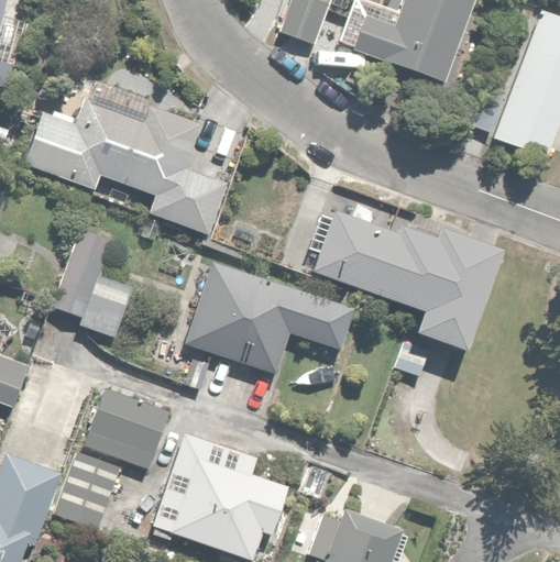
[(288,0),(277,30),(317,44),(332,0),(288,0)]
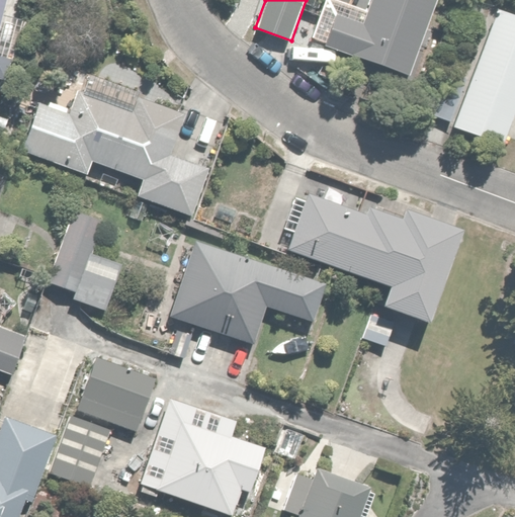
[(407,78),(435,0),(370,0),(362,21),(335,12),(323,48),(407,78)]
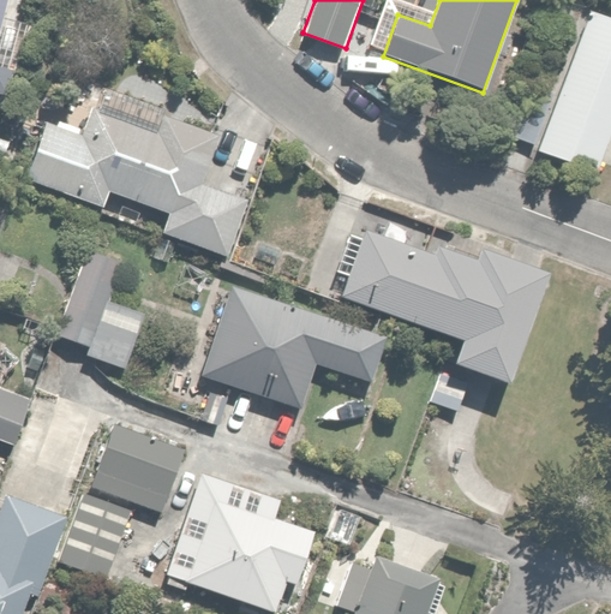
[(601,177),(610,149),(610,19),(586,11),(557,97),(526,88),(509,137),(538,147),(535,154),(601,177)]
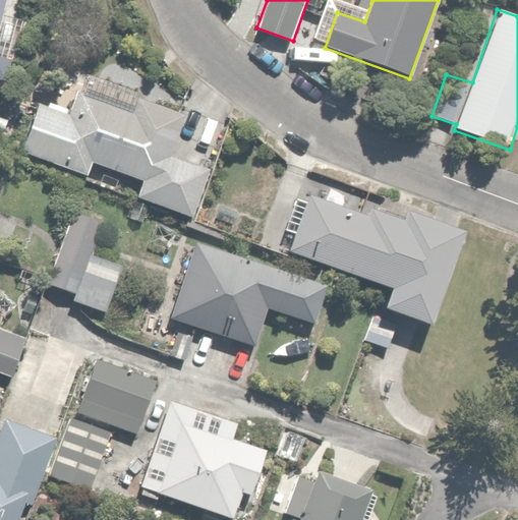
[(72,114),(38,103),(21,152),(89,174),(93,162),(142,179),(137,193),(193,212),(208,169),(172,157),(186,114),(138,98),(134,109),(80,92),(72,114)]
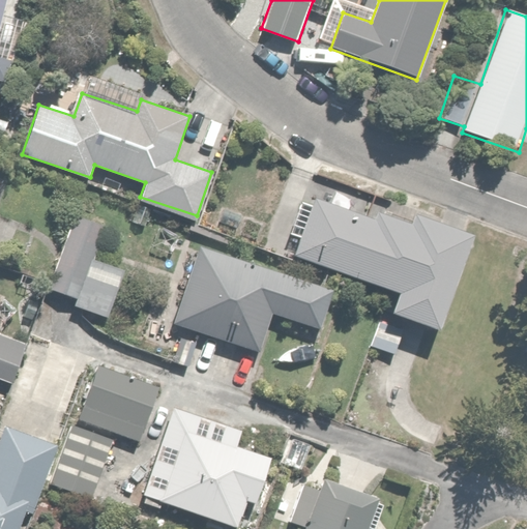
[(315,204),(300,199),(288,235),(300,240),(295,256),(396,293),(388,314),(435,331),(470,235),(412,214),(410,221),(380,210),(377,221),(317,199),(315,204)]
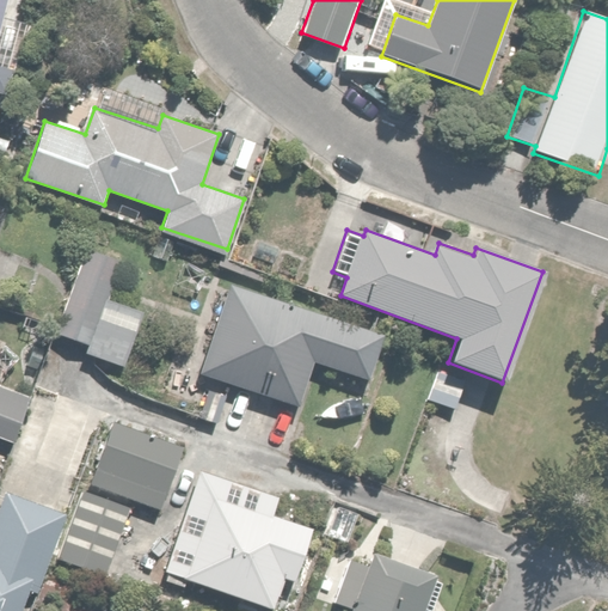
[(127,257),(90,244),(56,334),(93,347),(127,257)]
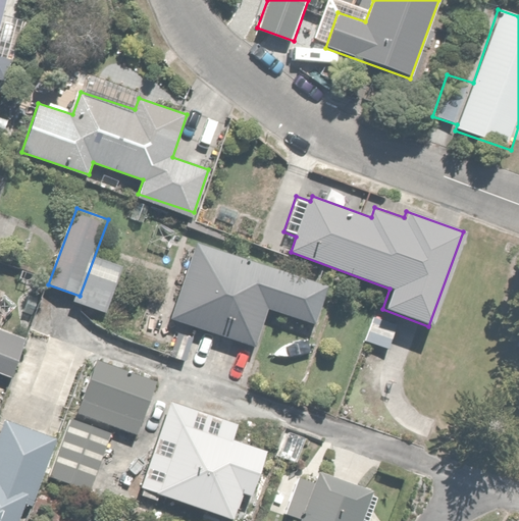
[(269,309),(312,323),(323,289),(194,246),(169,320),(244,345),(231,380),(246,385),(260,340),(269,309)]
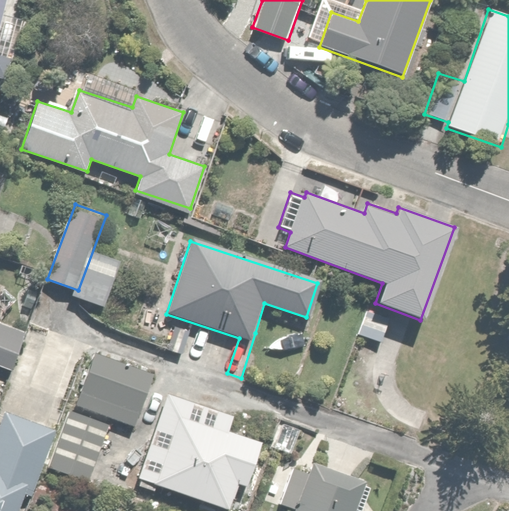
[(0,321),(0,368),(12,373),(27,332),(0,321)]
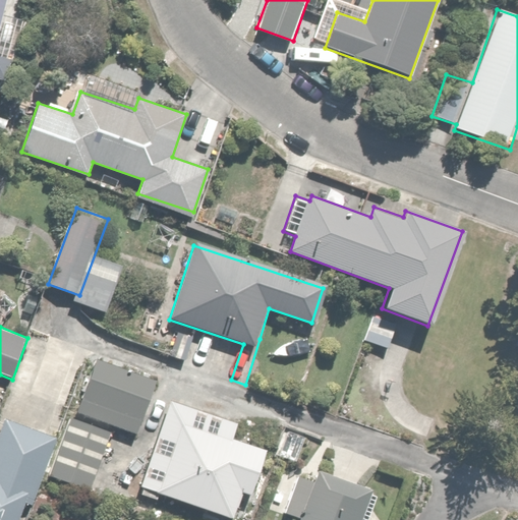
[(157,383),(96,358),(92,369),(81,365),(56,431),(67,436),(51,476),(90,492),(114,427),(135,436),(157,383)]
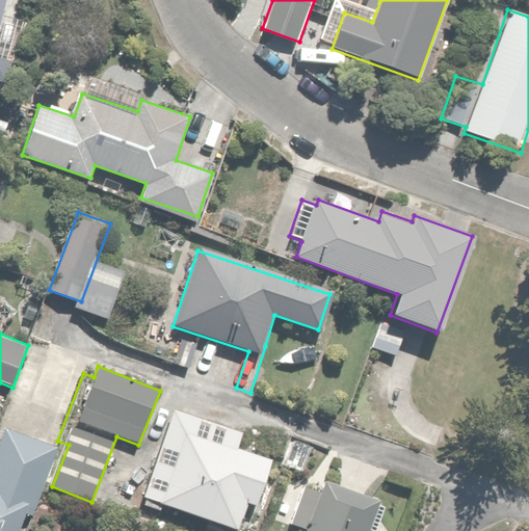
[(166,503),(246,530),(274,460),(241,447),(245,435),(178,408),(140,502),(163,511),(165,506),(166,503)]
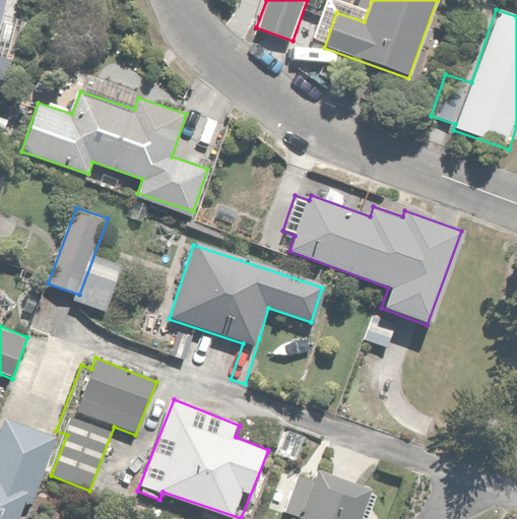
[(0,518),(19,518),(25,505),(33,507),(59,436),(7,416),(0,435),(0,518)]
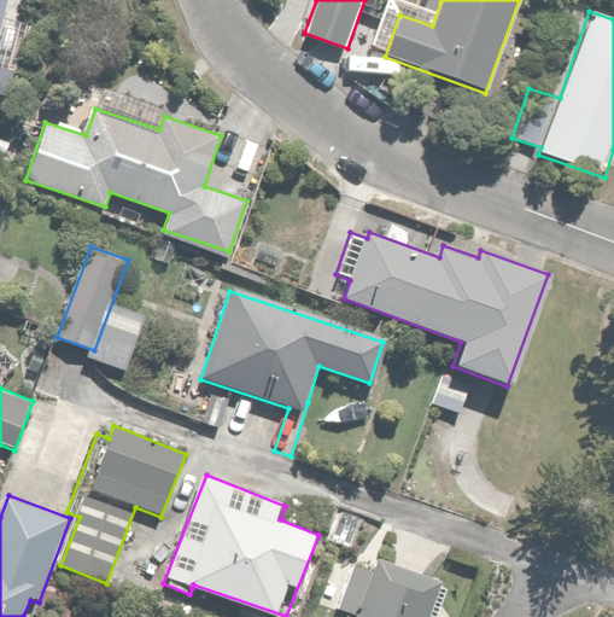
[(428,616),(439,585),(440,578),(378,559),(374,572),(351,565),(338,609),(352,613),(351,616),(428,616)]
